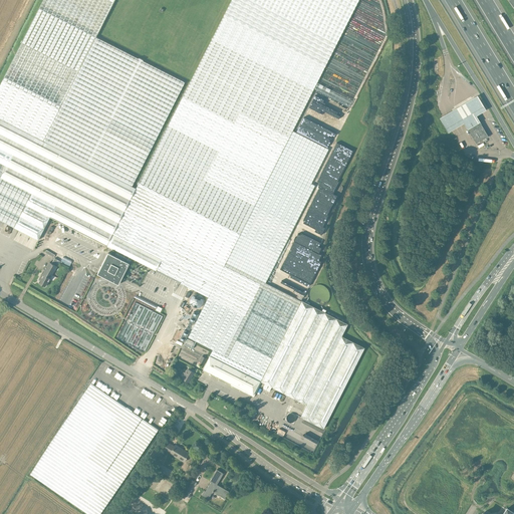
[(319,77),(358,0),(357,0),(231,0),(189,85),(137,189),(132,186),(184,83),(142,61),(143,61),(138,59),(95,38),(114,0),(42,0),(43,0),(0,84),(0,220),(38,240),(50,217),(124,255),(122,260),(108,253),(97,274),(111,281),(112,279),(116,281),(118,276),(122,277),(130,263),(124,261),(126,256),(208,297),(188,337),(213,349),(210,355),(203,369),(231,383),(231,386),(254,397),(261,381),(306,405),(300,417),(323,429),(364,347),(341,335),(347,324),(309,304),(301,300),(266,282),(315,186),(311,184),(328,149),(292,131),(319,77)]
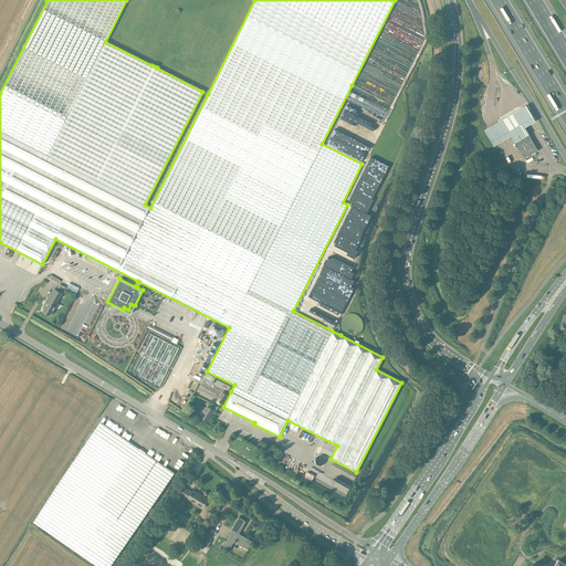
[(510,134),(514,142),(515,142),(527,135),(527,134),(528,134),(523,125),(534,118),(525,103),(484,127),(494,144),(510,134)]
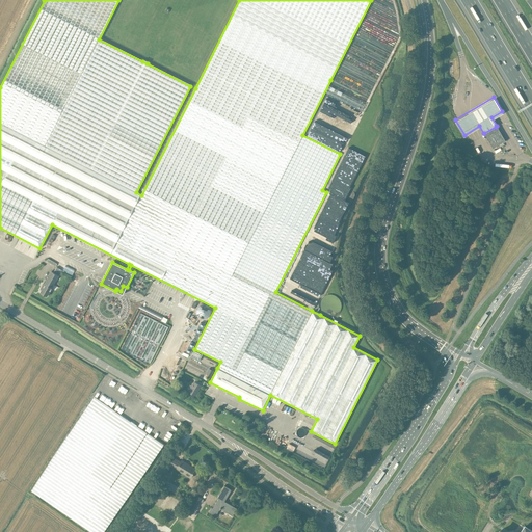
[(484,134),(493,149),(505,141),(506,141),(505,140),(497,127),(497,126),(496,126),(496,127),(484,133),(483,133),(484,134)]
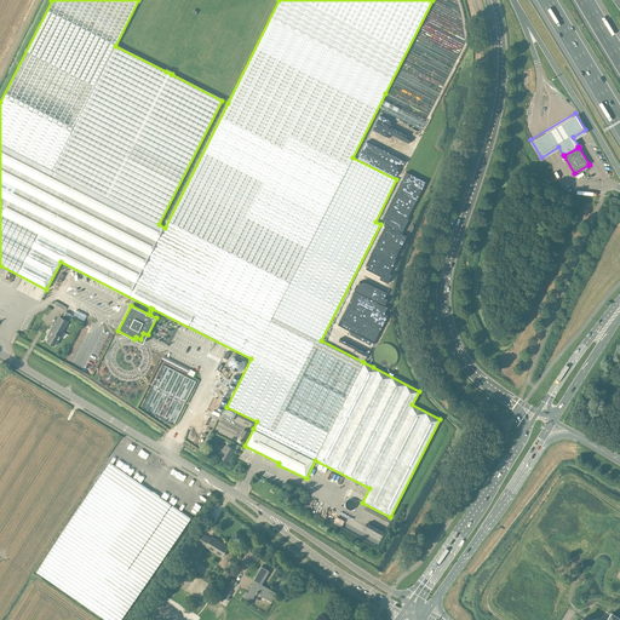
[(76,310),(74,315),(84,321),(86,315),(76,310)]
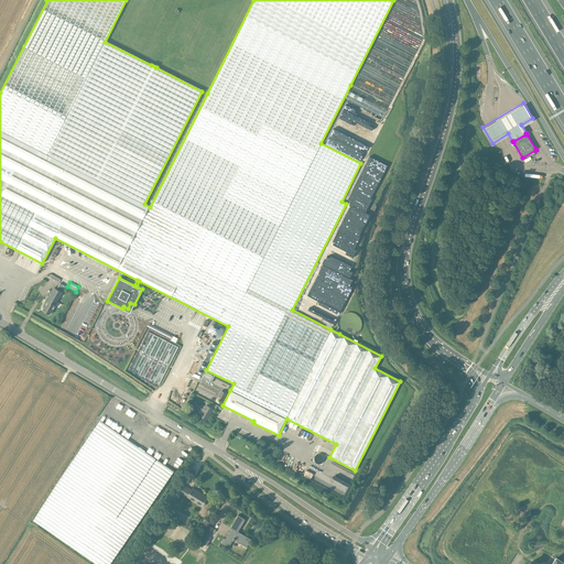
[(44,307),(42,311),(46,312),(45,313),(49,315),(50,314),(50,315),(63,292),(66,286),(60,283),(56,289),(54,288),(47,301),(46,300),(43,306),(44,307)]
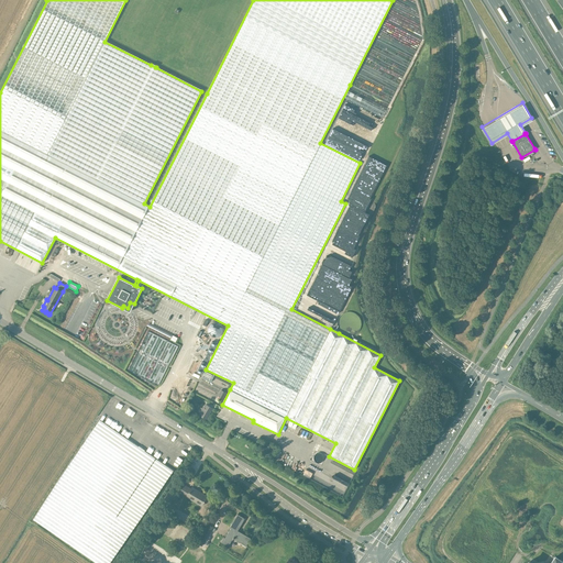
[(214,375),(205,371),(201,377),(211,382),(214,375)]
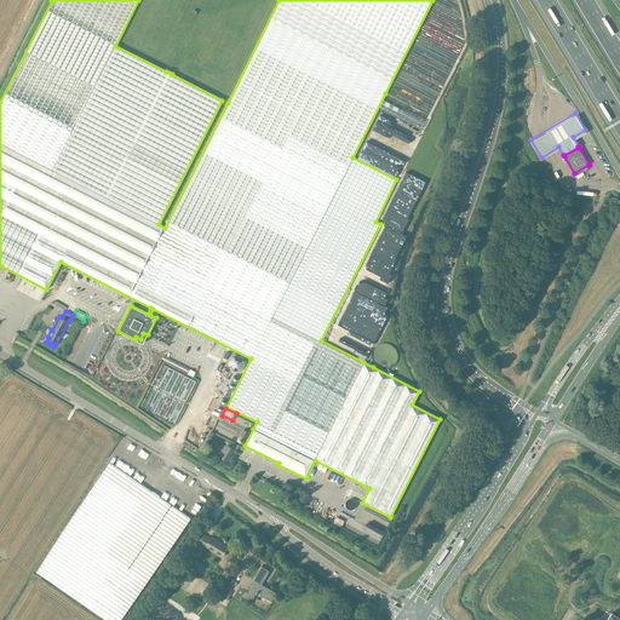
[(227,445),(219,455),(229,461),(231,457),(231,455),(235,449),(227,445)]
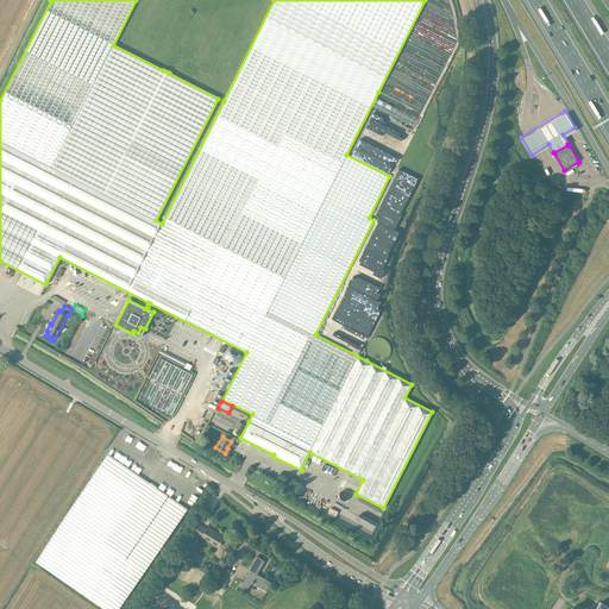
[(194,532),(218,547),(225,537),(208,527),(207,528),(199,523),(194,532)]
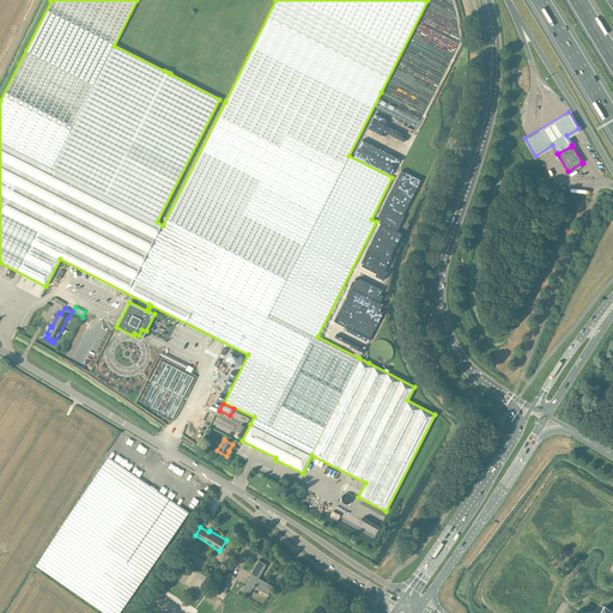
[(190,539),(183,535),(175,548),(182,553),(190,539)]
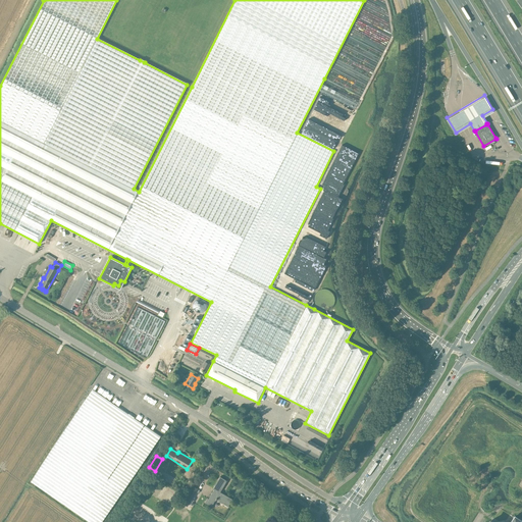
[(207,498),(205,503),(211,507),(216,500),(227,507),(232,499),(220,491),(227,480),(220,476),(213,488),(214,489),(208,499),(207,498)]
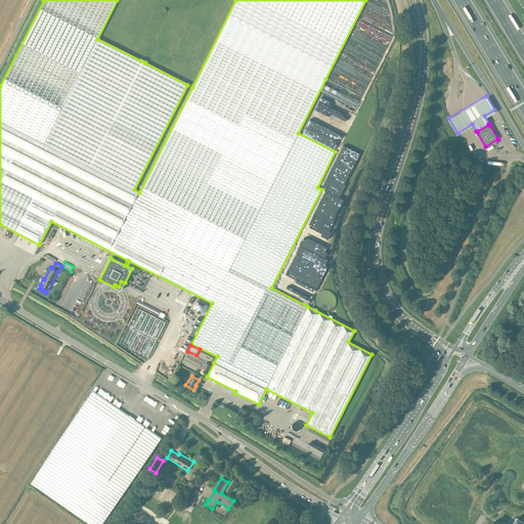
[(181,505),(188,509),(199,490),(191,486),(181,505)]
